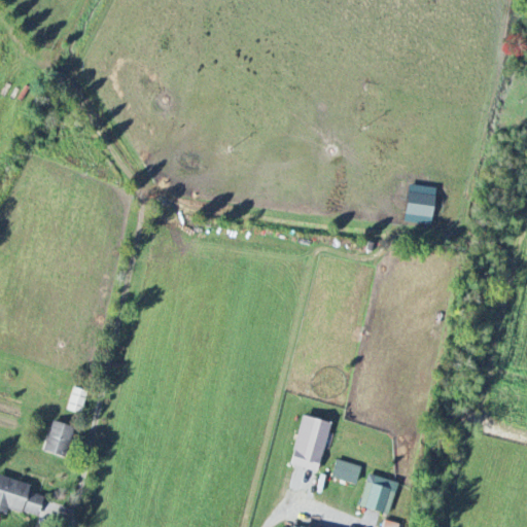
[(434,188),(408,185),(403,223),(430,226),(434,188)]
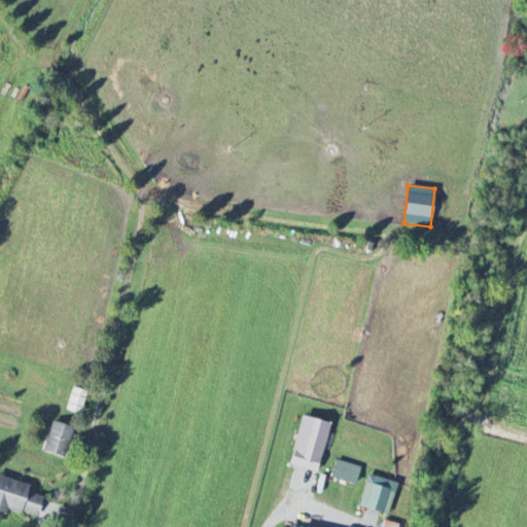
[(66,410),(80,415),(86,392),(72,388),(66,410)]
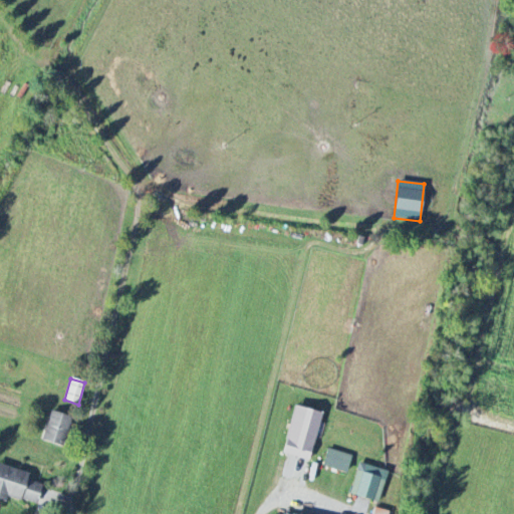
[(308,461),(322,414),(295,406),(281,453),(308,461)]
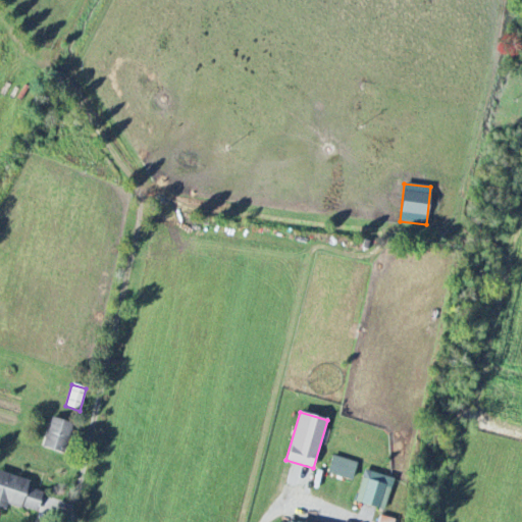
[(63,454),(71,424),(51,418),(43,449),(63,454)]
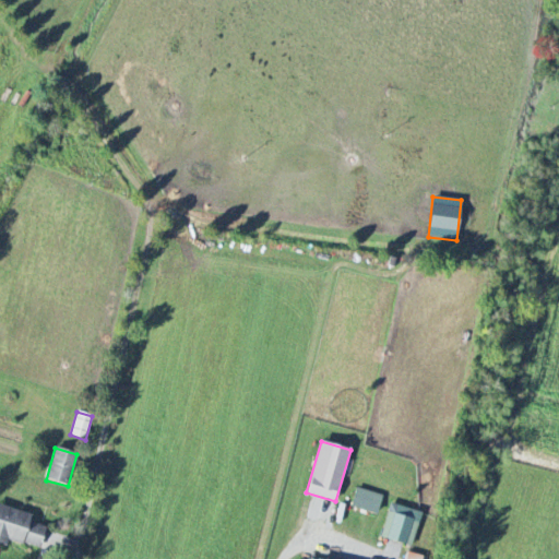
[(377,515),(382,496),(357,488),(351,507),(377,515)]
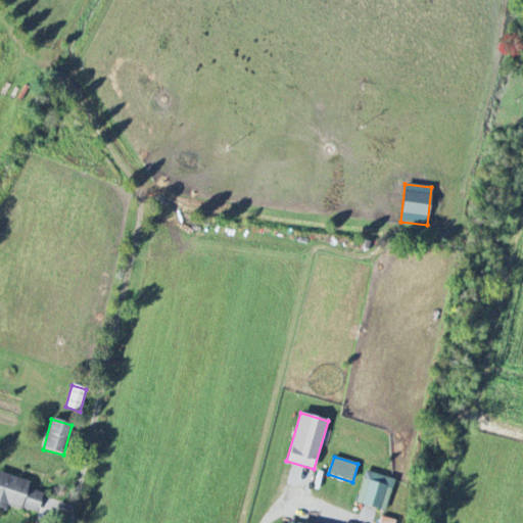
[(387,511),(393,478),(364,472),(357,505),(387,511)]
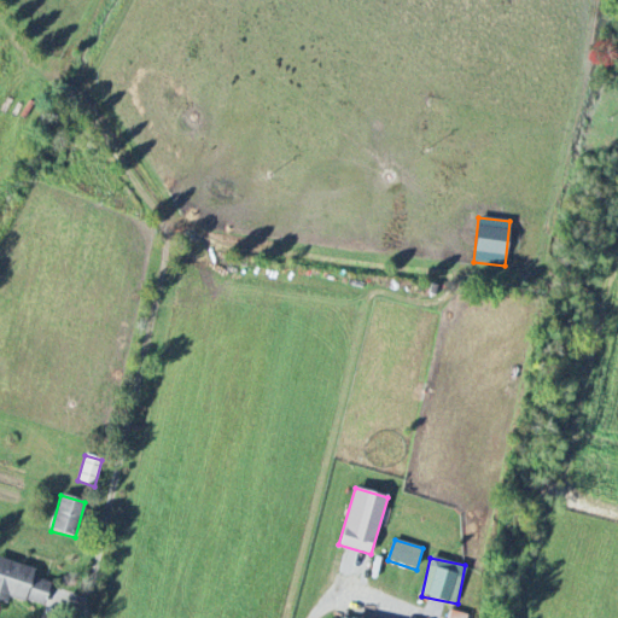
[(50,583),(31,578),(34,567),(0,559),(0,602),(6,605),(9,598),(45,606),(50,583)]
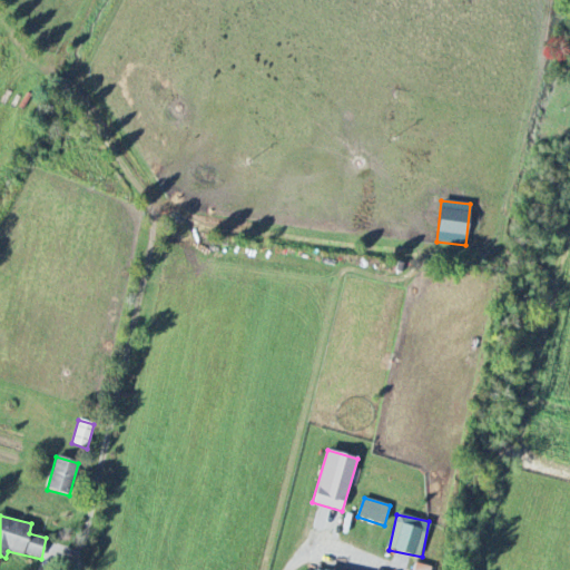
All buildings are outlined.
